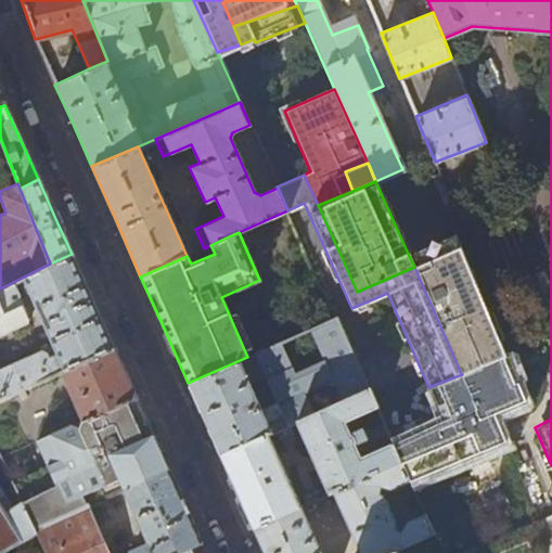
[(502,356),(453,236),(409,256),(414,267),(461,373),(501,357),(502,356)]
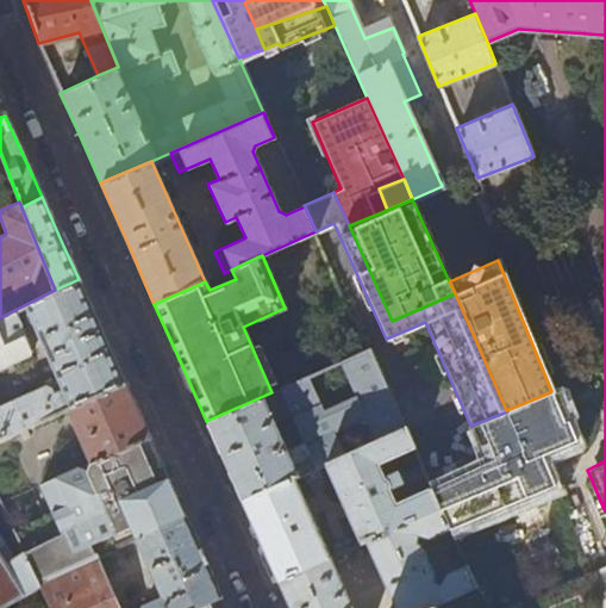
[(0,438),(64,408),(124,382),(101,330),(79,279),(55,290),(0,317),(0,438)]
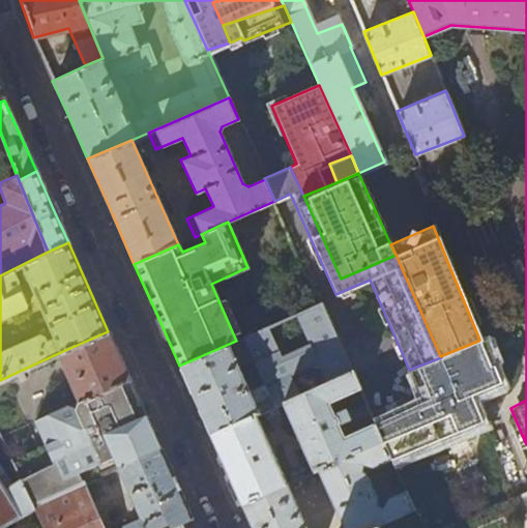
[(294,316),(306,345),(281,356),(268,327),(236,341),(179,365),(195,399),(209,434),(254,414),(261,411),(275,405),(283,402),(296,396),(288,377),(314,367),(322,384),(350,373),(320,304),(294,316)]
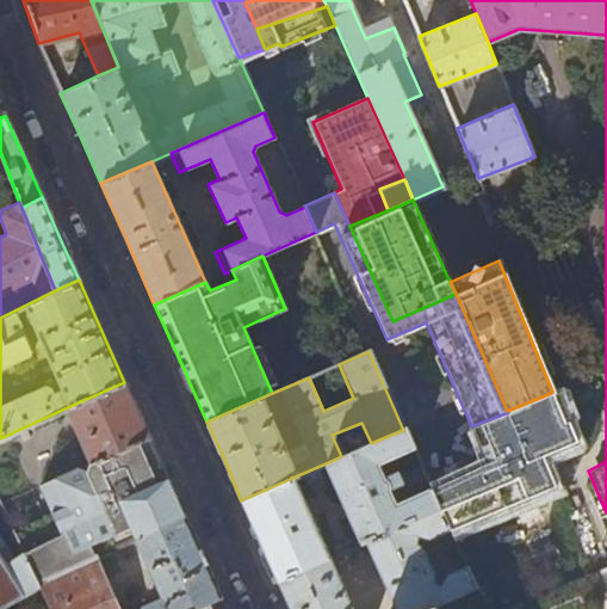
[(136,410),(124,382),(64,408),(90,463),(107,455),(148,437),(136,410)]
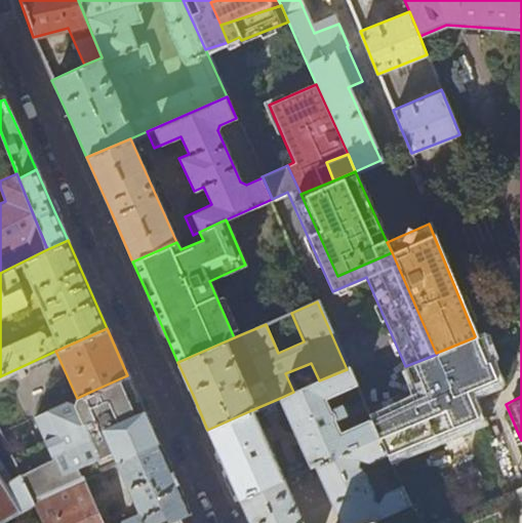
[(440,361),(477,347),(474,337),(436,353),(437,354),(440,361)]
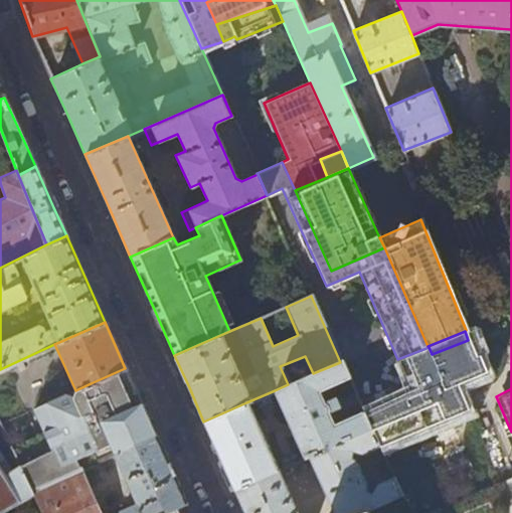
[(484,371),(477,356),(475,356),(468,340),(432,354),(447,388),(367,422),(369,428),(377,447),(466,409),(456,383),(484,371)]
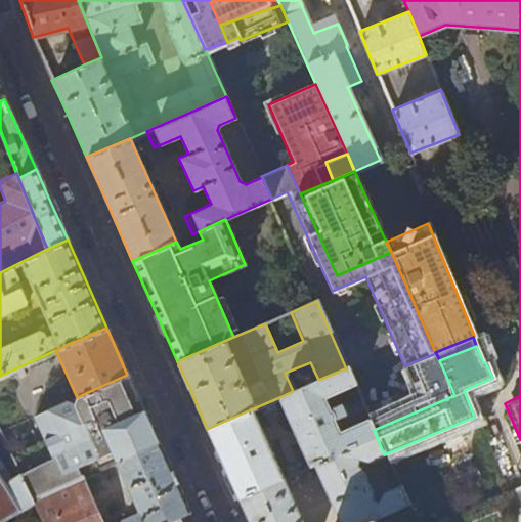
[(454,395),(439,360),(436,353),(404,365),(419,397),(368,418),(374,430),(454,395)]
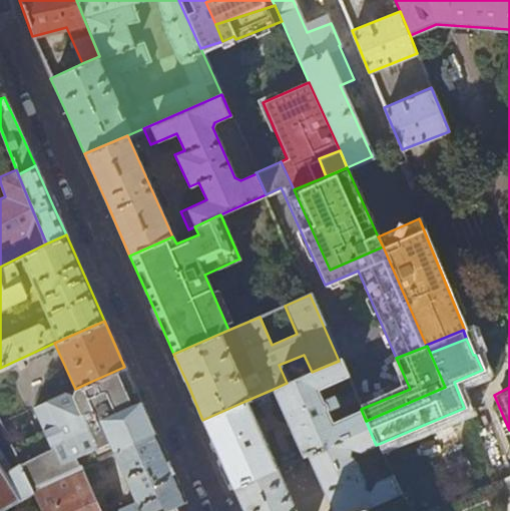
[(287,383),(274,389),(304,454),(306,453),(368,426),(366,421),(361,409),(332,422),(327,411),(328,410),(327,406),(325,403),(323,402),(317,389),(346,376),(339,361),(312,372),(287,383)]
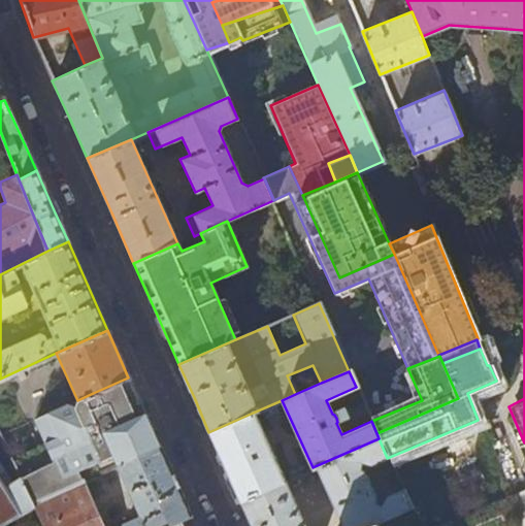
[(144,415),(129,380),(94,395),(109,431),(144,415)]
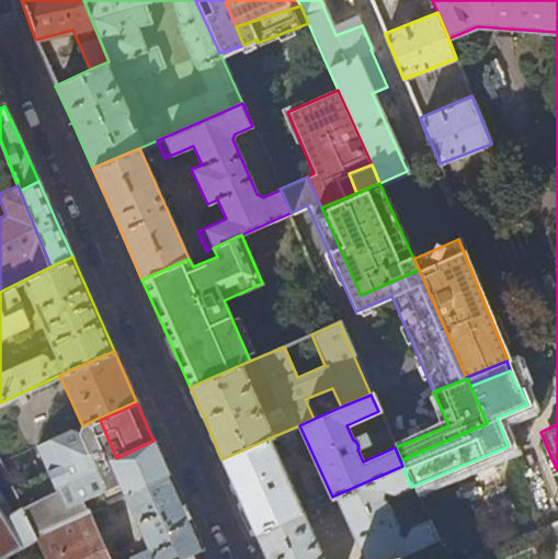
[(33,445),(44,470),(9,487),(32,534),(84,511),(80,501),(117,486),(122,494),(125,492),(169,474),(161,456),(154,441),(116,458),(100,420),(83,428),(82,425),(81,426),(78,432),(67,428),(33,445)]
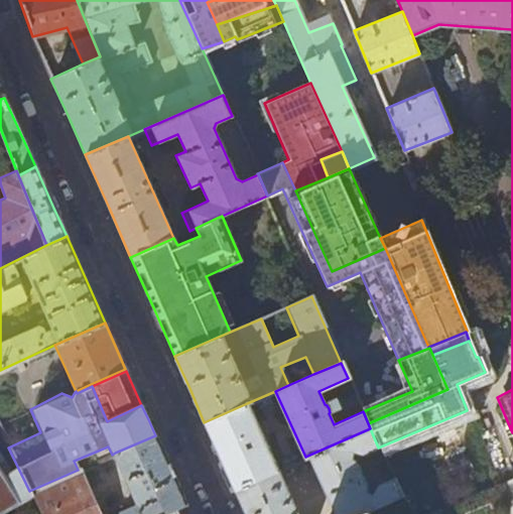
[(268,394),(254,400),(257,407),(271,401),(268,394)]
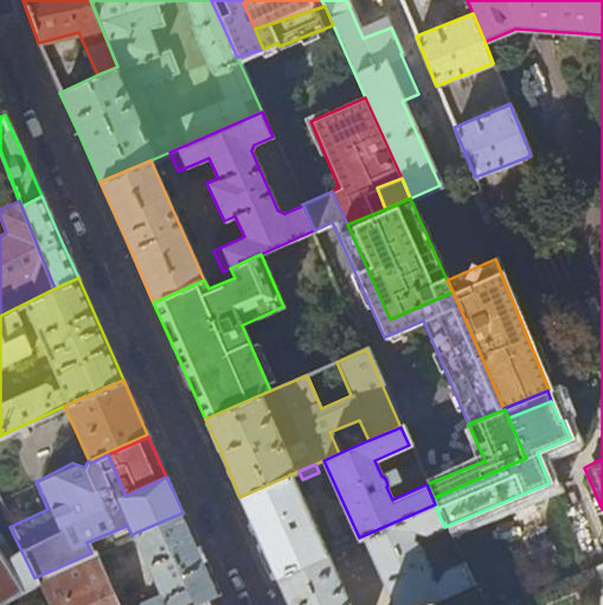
[(290,475),(239,497),(257,535),(275,575),(326,553),(290,475)]
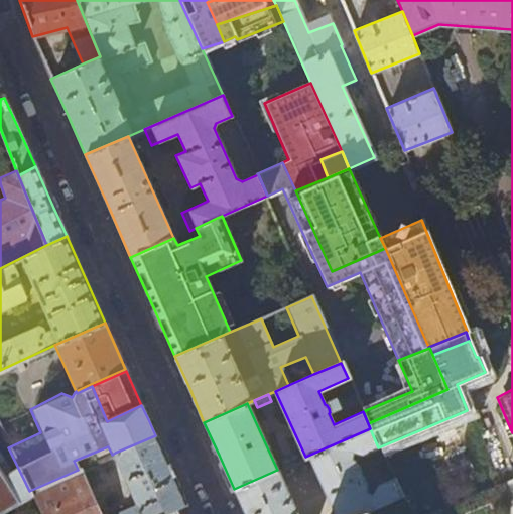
[(334,513),(358,513),(366,511),(399,495),(378,447),(370,428),(307,456),(334,513)]
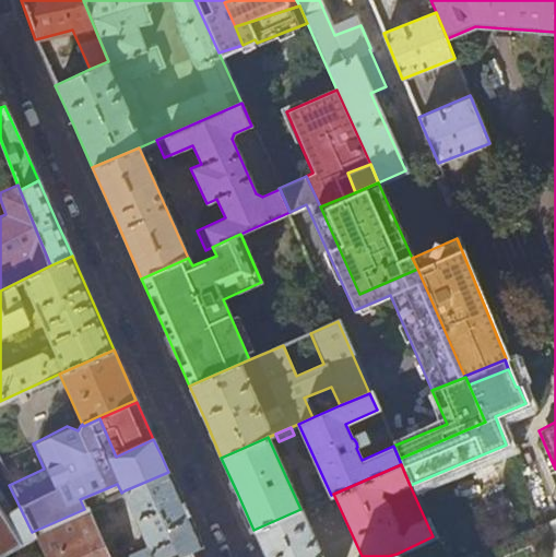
[(0,553),(33,534),(32,532),(9,485),(0,466),(0,553)]
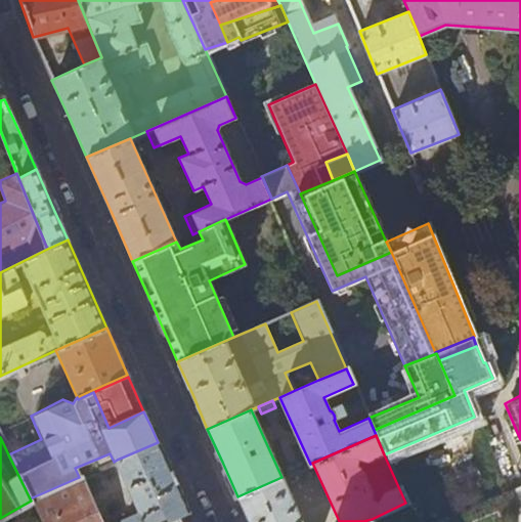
[(173,477),(158,442),(117,460),(138,505),(130,504),(104,515),(107,521),(164,521),(179,516),(188,512),(173,477)]
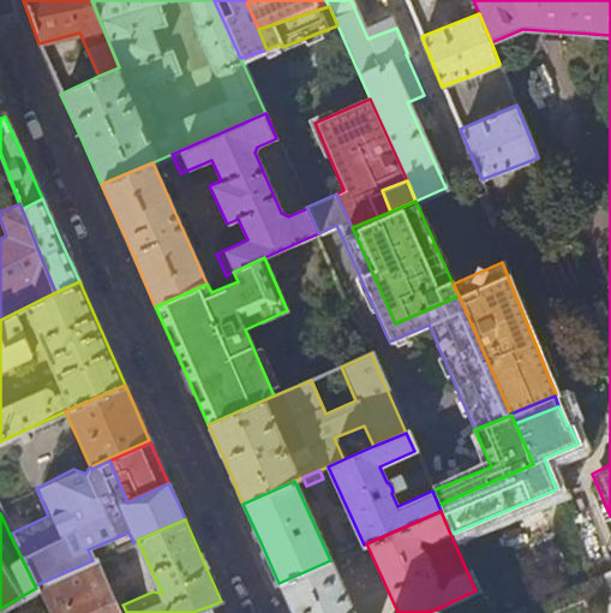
[(335,548),(339,557),(355,549),(352,541),(335,548)]
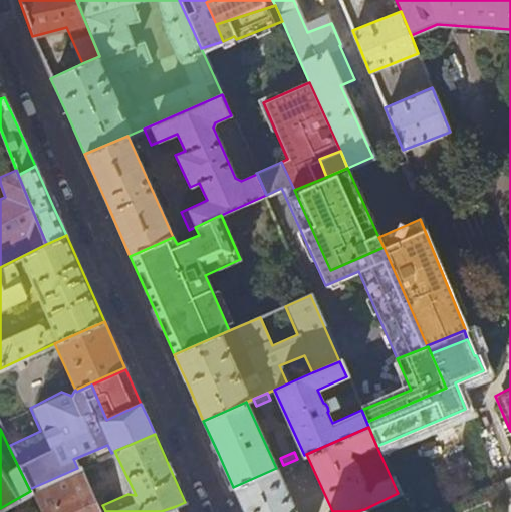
[(87,471),(84,464),(77,468),(29,489),(30,491),(40,511),(97,511),(81,474),(87,471)]
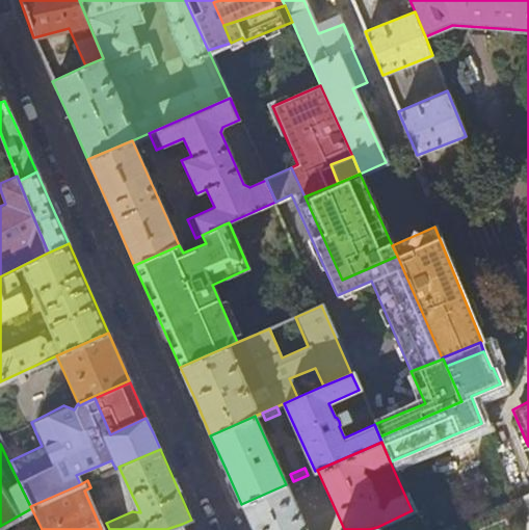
[(306,529),(286,484),(241,504),(253,529),(306,529)]
